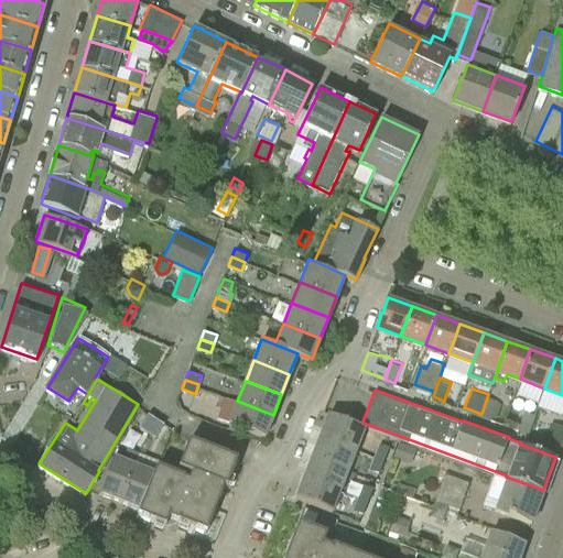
[(488,394),(482,414),(493,418),(495,413),(500,398),(499,398),(488,394)]
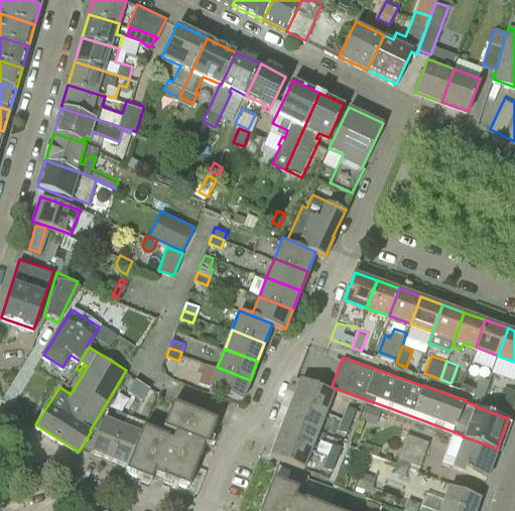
[(250,380),(217,367),(210,386),(243,398),(250,380)]
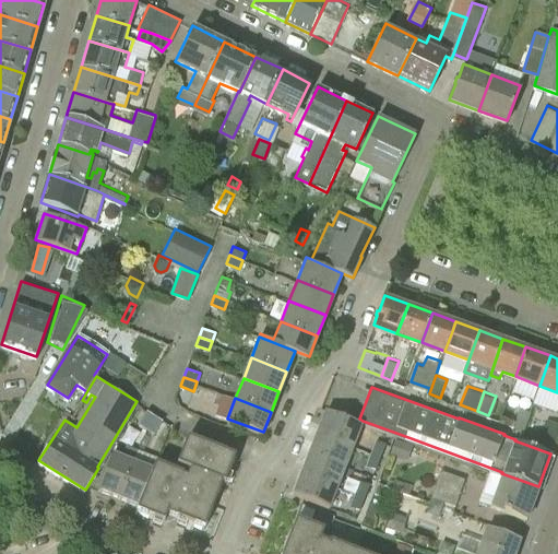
[(532,410),(521,405),(514,424),(525,428),(532,410)]
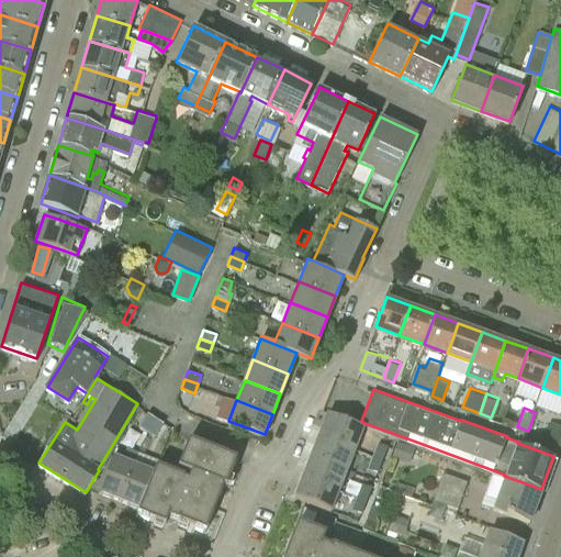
[(141,423),(148,429),(156,416),(148,411),(141,423)]
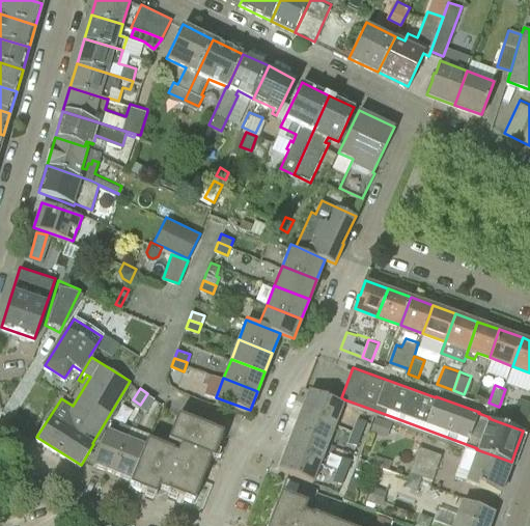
[(341,397),(340,400),(310,388),(302,408),(337,421),(345,402),(344,400),(344,399),(341,397)]
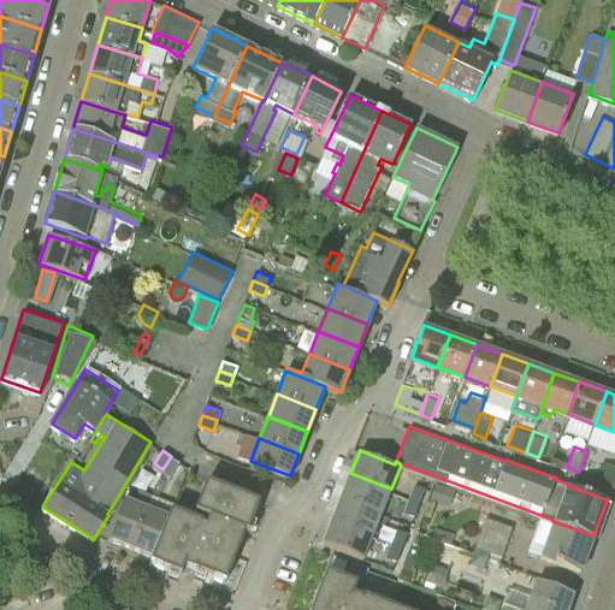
[(171,456),(163,469),(171,474),(179,461),(171,456)]
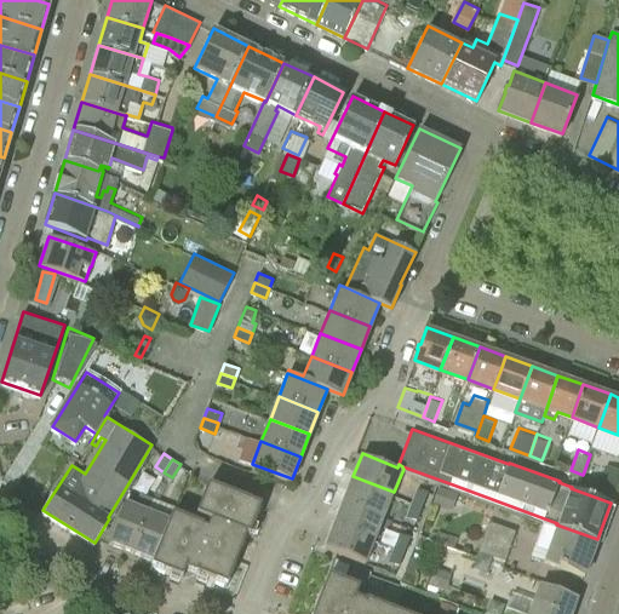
[(603,459),(596,480),(608,483),(615,463),(603,459)]
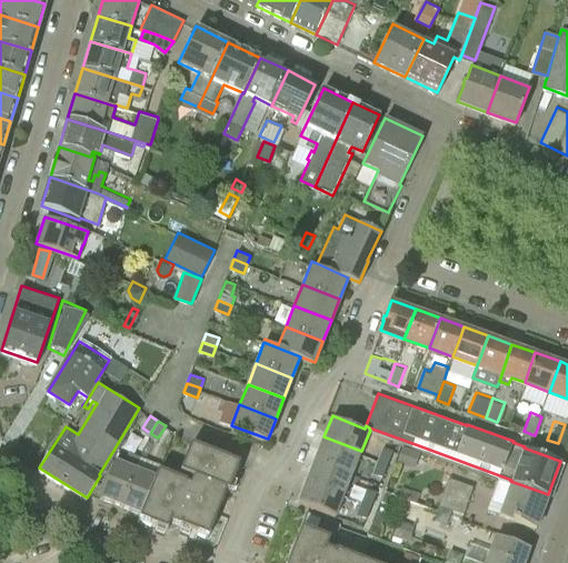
[(354,472),(361,451),(324,436),(316,458),(354,472)]
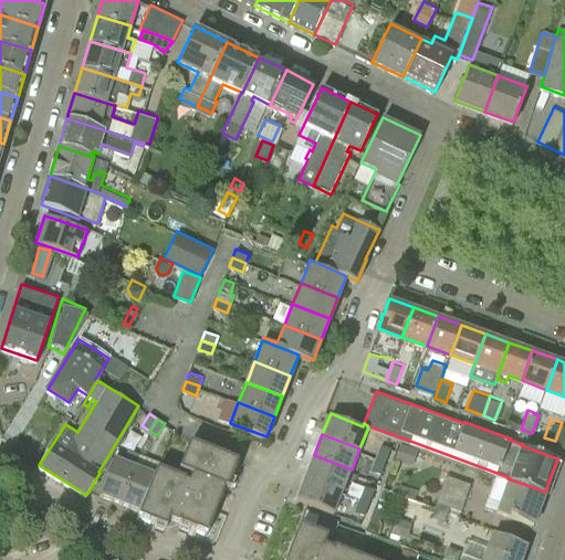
[(158,465),(156,471),(140,508),(138,515),(167,526),(169,518),(207,532),(226,486),(228,487),(239,458),(190,440),(179,467),(192,472),(189,479),(186,478),(187,477),(158,465)]
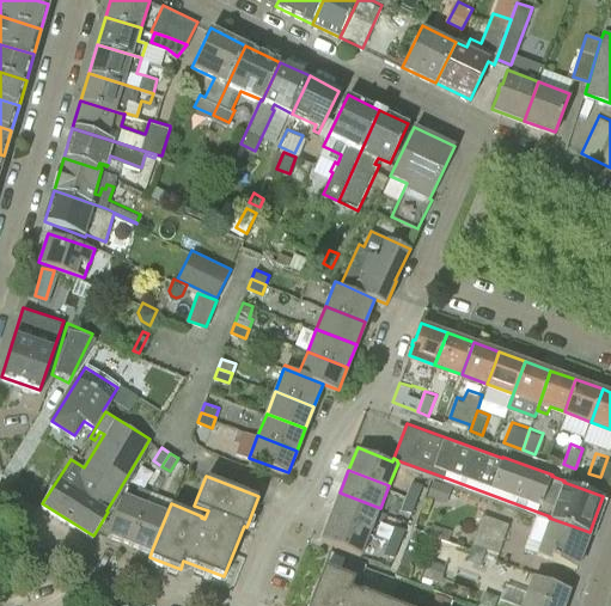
[(428,493),(447,501),(453,484),(434,477),(428,493)]
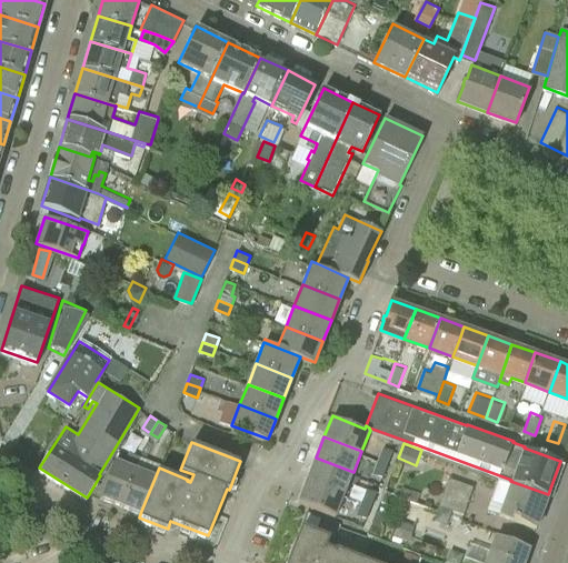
[(378,458),(388,461),(394,448),(384,444),(378,458)]
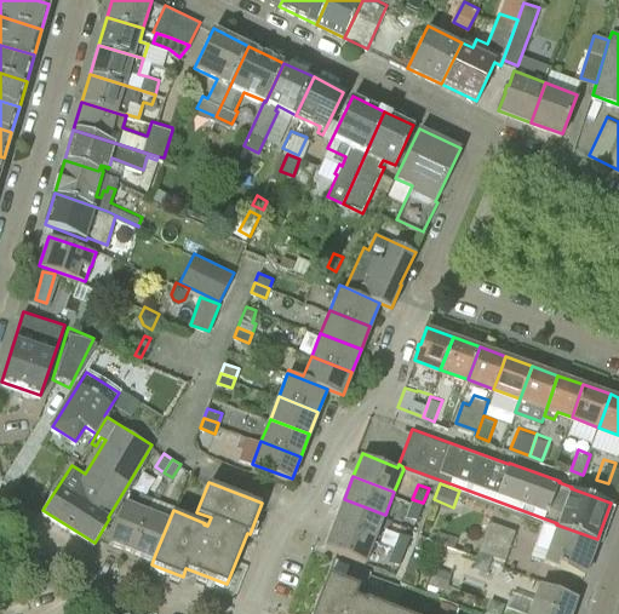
[(109,540),(132,549),(148,508),(150,508),(154,495),(142,491),(137,503),(126,498),(109,540)]
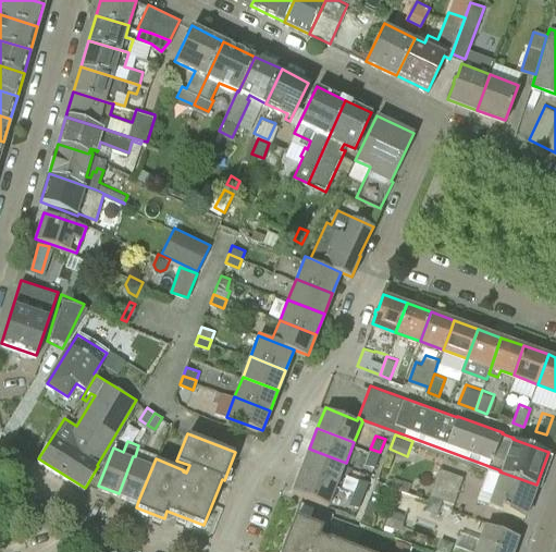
[(337,483),(346,463),(309,449),(300,469),(337,483)]
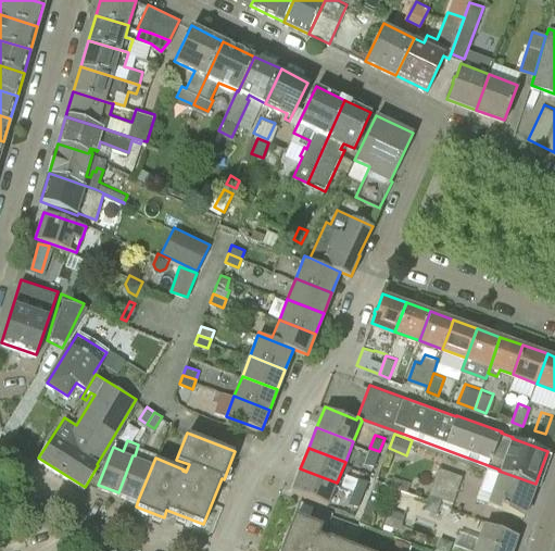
[(379,451),(369,448),(364,461),(375,464),(379,451)]
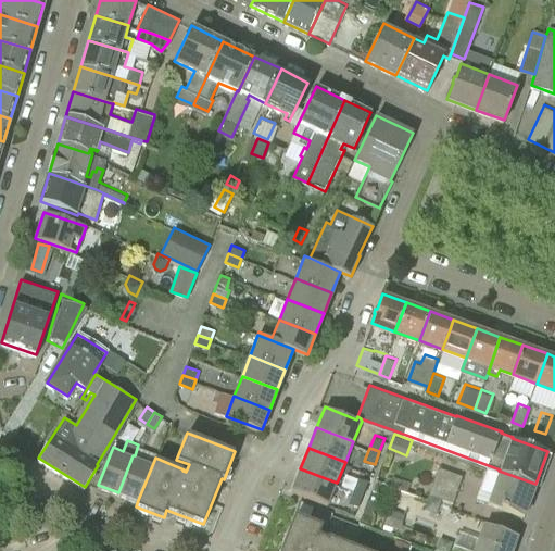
[(118,492),(138,500),(153,463),(135,455),(133,455),(118,492)]
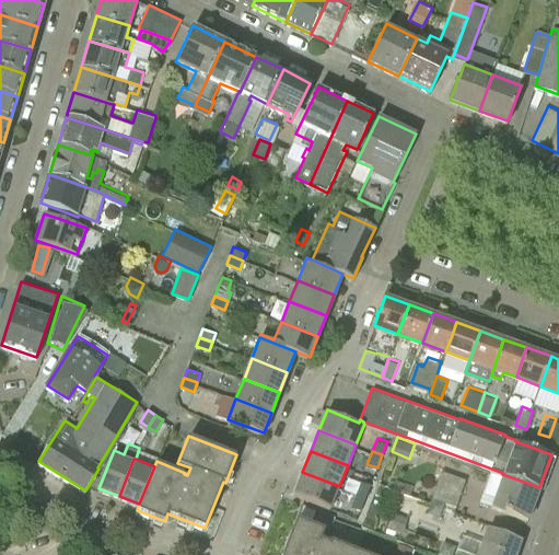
[(442,469),(432,496),(457,505),(467,477),(442,469)]
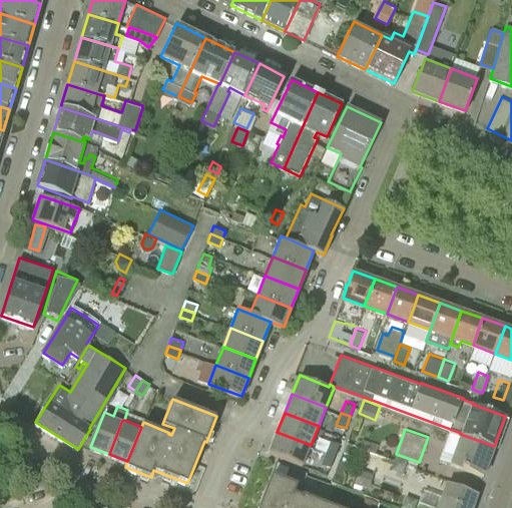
[(304,465),(311,445),(277,432),(270,451),(304,465)]
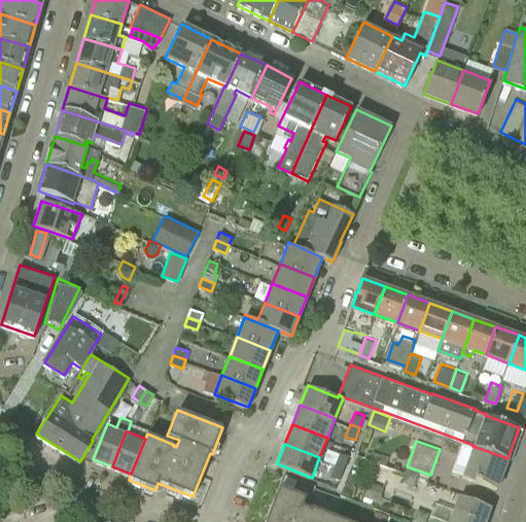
[(472,446),(462,475),(497,488),(507,458),(472,446)]
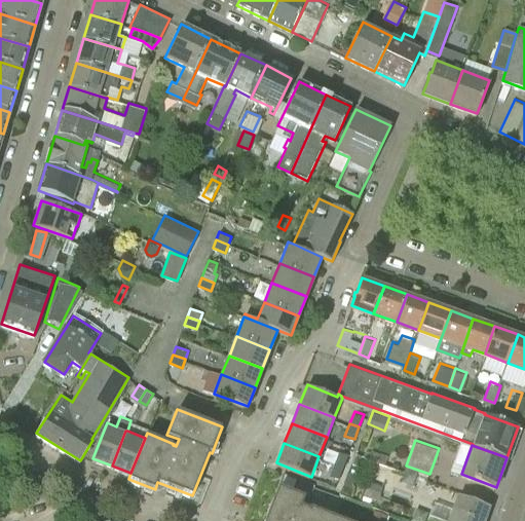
[(389,453),(373,447),(369,456),(385,462),(389,453)]
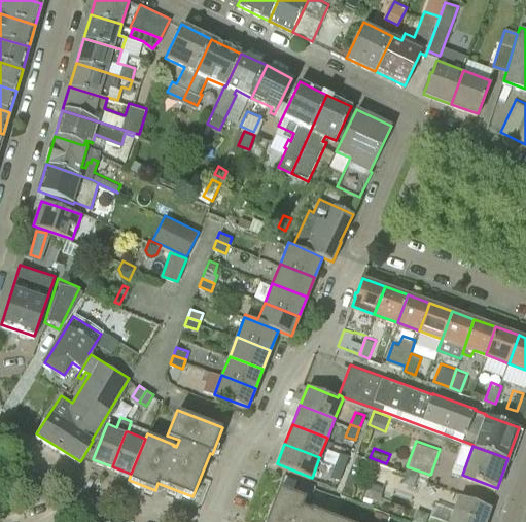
[(336,462),(345,466),(349,454),(340,450),(336,462)]
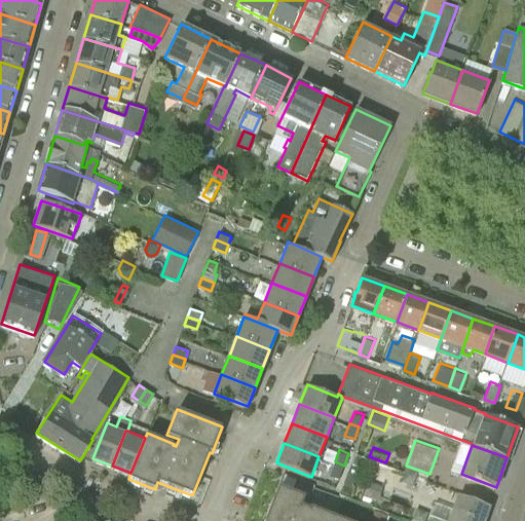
[(355,452),(351,461),(358,463),(362,454),(355,452)]
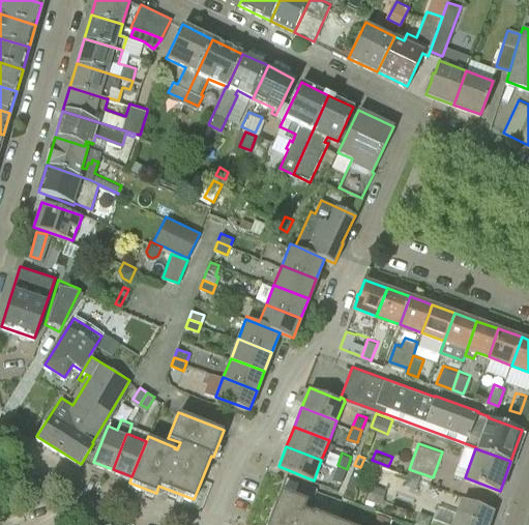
[(347,469),(338,465),(332,477),(342,480),(347,469)]
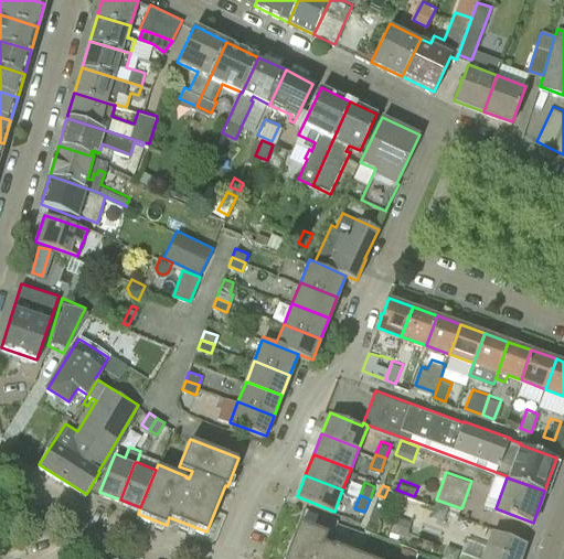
[(383,506),(375,503),(370,516),(379,519),(383,506)]
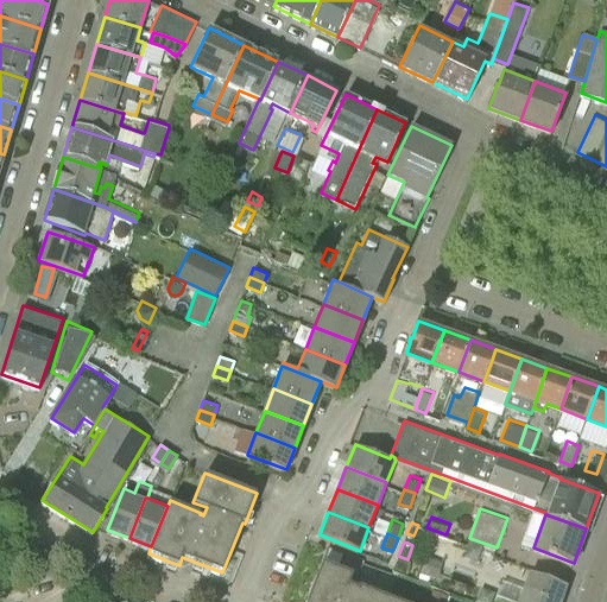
[(421,569),(437,575),(443,559),(427,553),(421,569)]
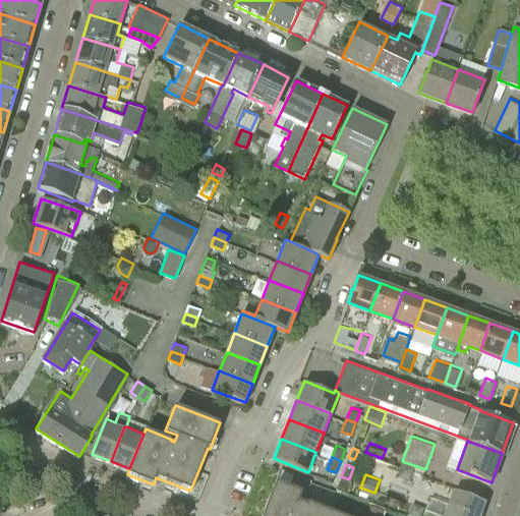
[(331,515),(334,511),(308,502),(307,503),(299,500),(303,492),(277,481),(263,515),(331,515)]
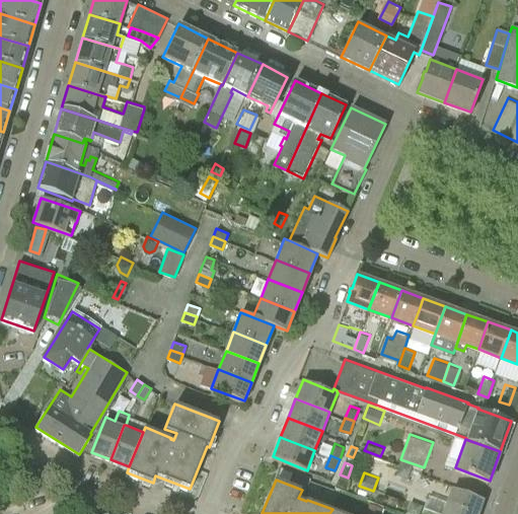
[(476,513),(483,499),(451,488),(447,499),(430,493),(422,513),(476,513)]
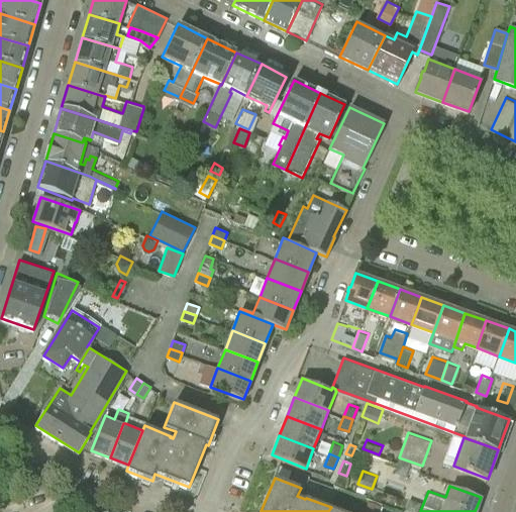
[(379,511),(382,504),(370,499),(365,511),(368,511),(379,511)]
